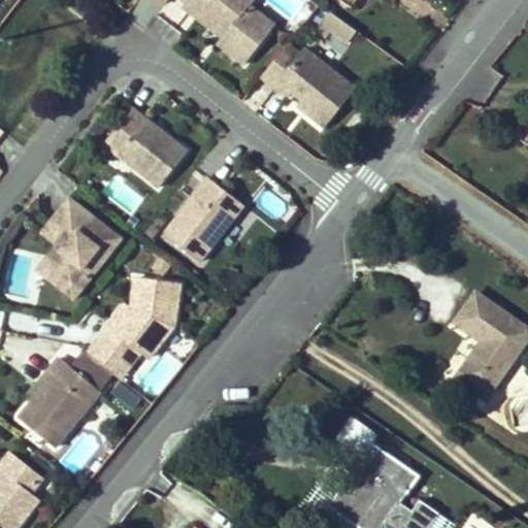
[(190,0),(186,7),(197,18),(202,11),(229,31),(224,38),(220,43),(245,64),(273,28),(249,8),(254,0),(190,0)]
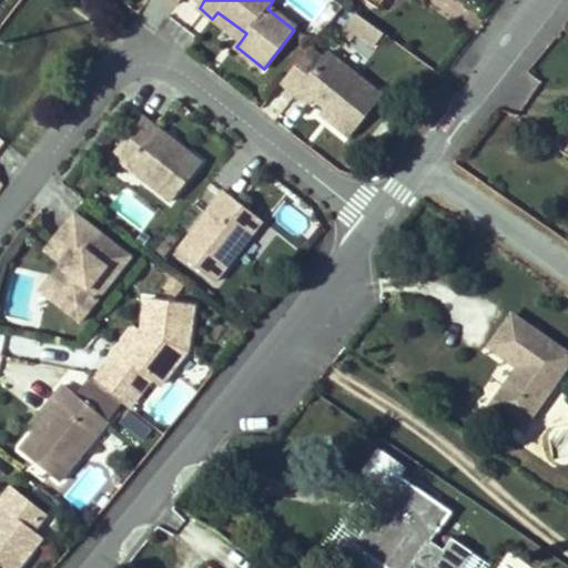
[(217,12),(212,19),(241,41),(246,33),(217,12)]
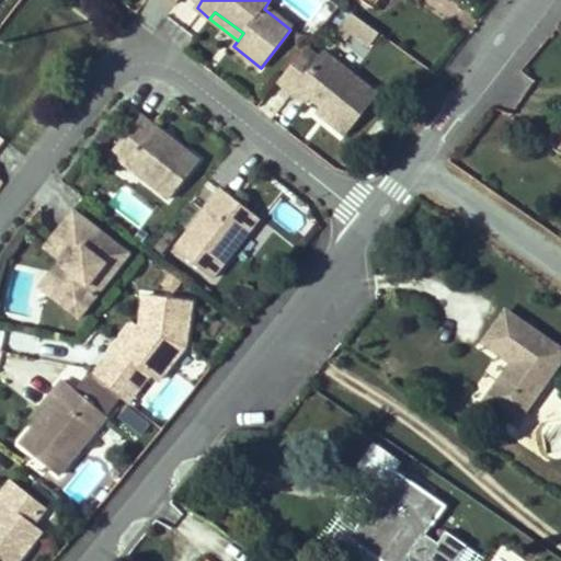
[(350,13),(332,41),(362,60),(379,33),(350,13)]
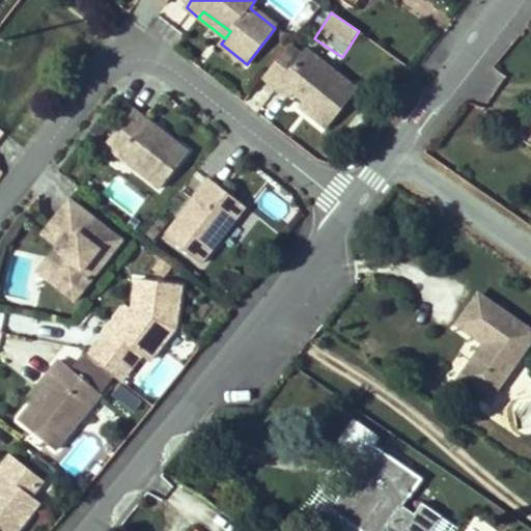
[(290,65),(299,55),(287,45),(278,56),(290,65)]
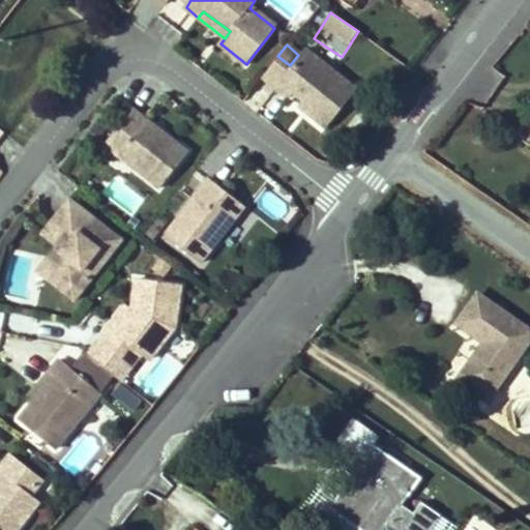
[(290,65),(277,56),(261,78),(287,98),(291,93),(300,100),(310,108),(305,114),(324,128),(355,89),(302,49),(298,55),(290,65)]
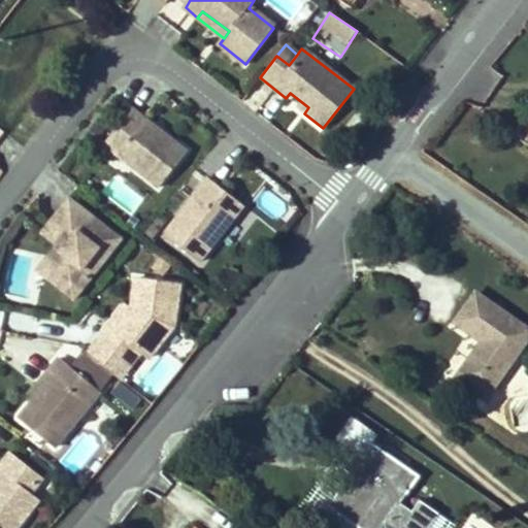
[(299,100),(295,106),(304,113),(308,107),(299,100)]
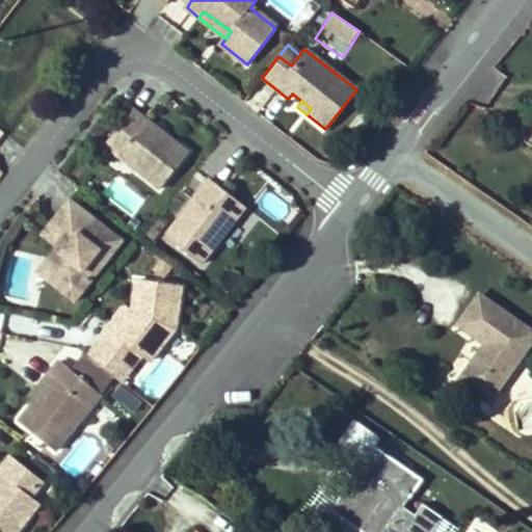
[(189,152),(133,108),(106,142),(162,187),(189,152)]
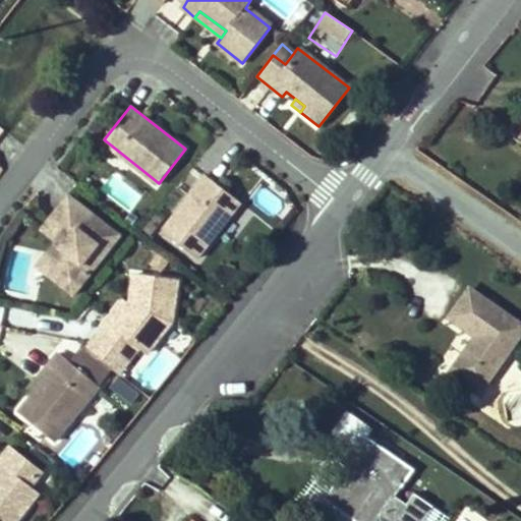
[(130,211),(142,196),(112,173),(101,187),(130,211)]
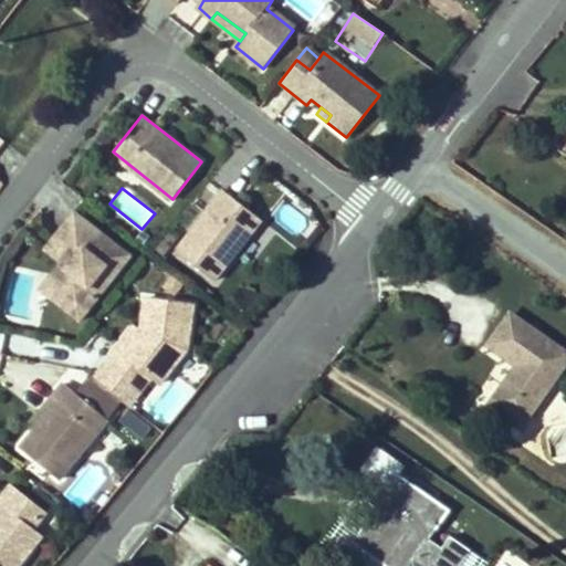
[(264,219),(250,208),(240,200),(224,188),(179,248),(217,279),(264,219)]
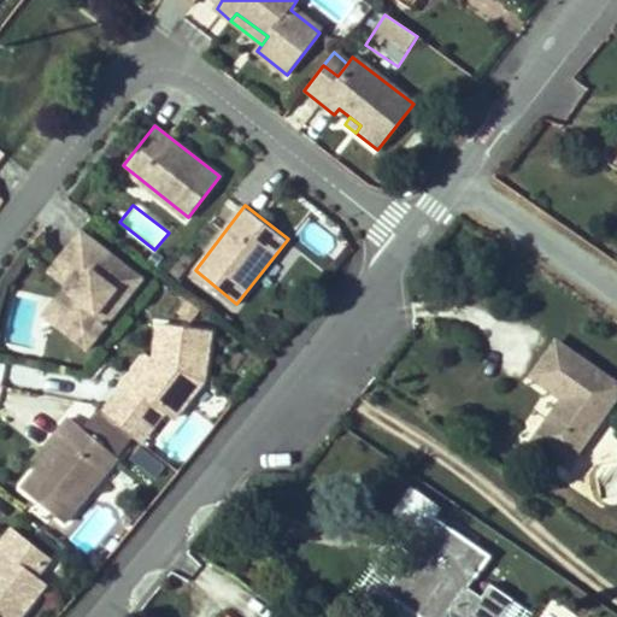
[(262,218),(272,227),(276,221),(266,212),(262,218)]
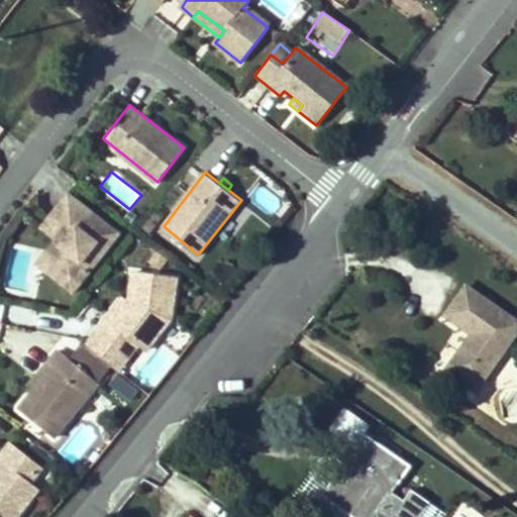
[(120,232),(70,193),(52,215),(71,230),(62,242),(67,246),(47,271),(74,291),(120,232)]
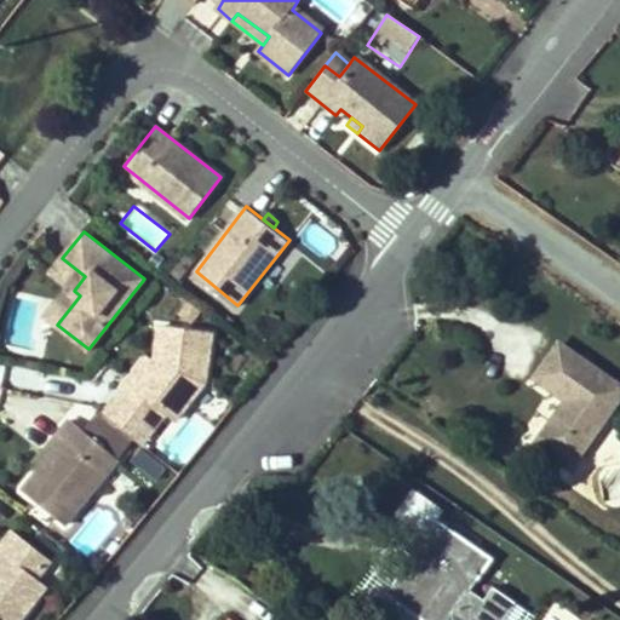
[(74,291),(85,276),(62,258),(51,270),(69,285),(45,315),(57,325),(80,296),(74,291)]
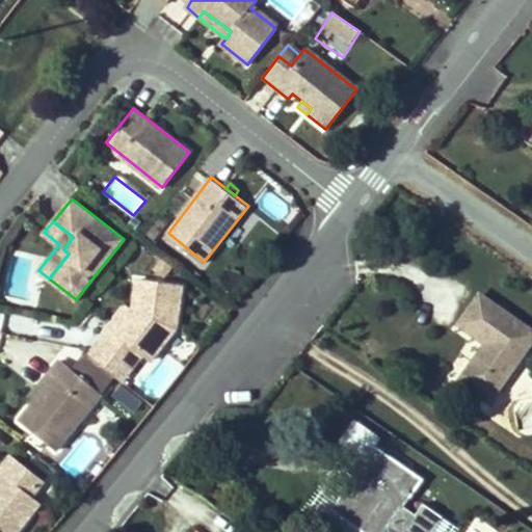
[(155,224),(144,236),(153,242),(162,230),(155,224)]
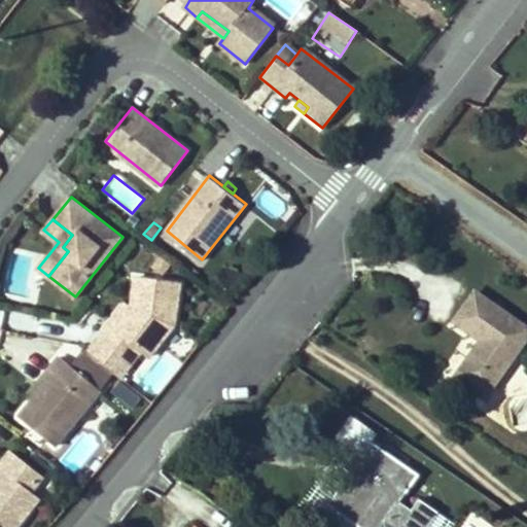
[(178,283),(136,279),(133,308),(117,328),(111,324),(100,340),(131,365),(142,350),(150,357),(174,326),(178,283)]
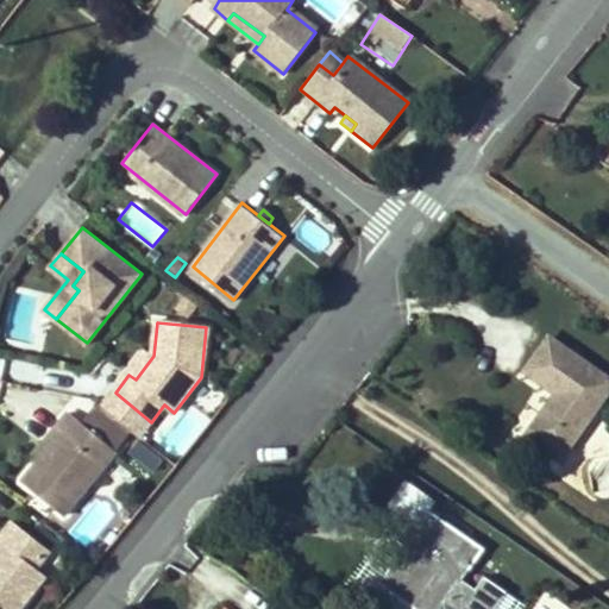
[(608,381),(548,338),(525,371),(557,395),(529,434),(562,458),(608,391),(608,381)]
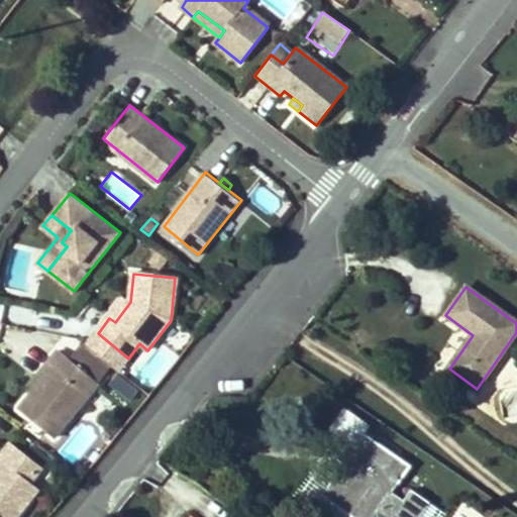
[(130,302),(124,299),(109,318),(115,322),(130,302)]
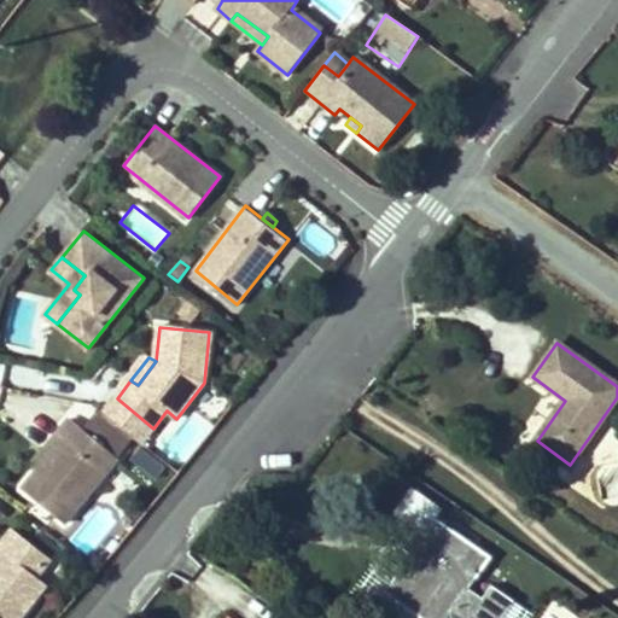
[(153,429),(117,398),(105,413),(139,439),(141,442),(153,429)]
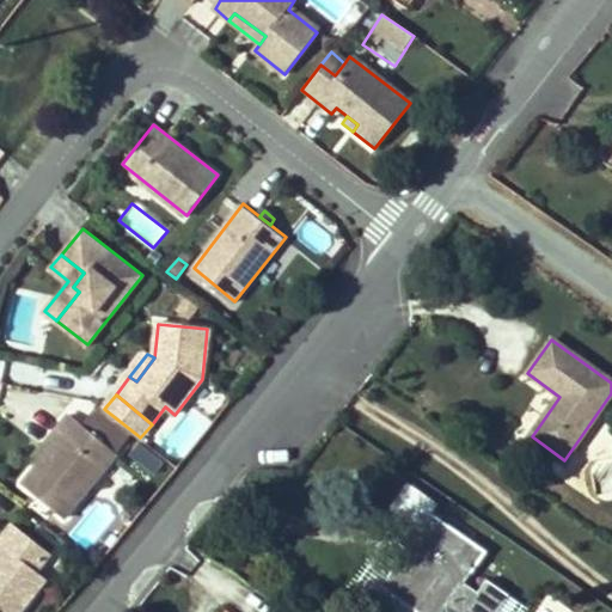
[(118,459),(138,435),(104,409),(102,407),(84,430),(118,459)]
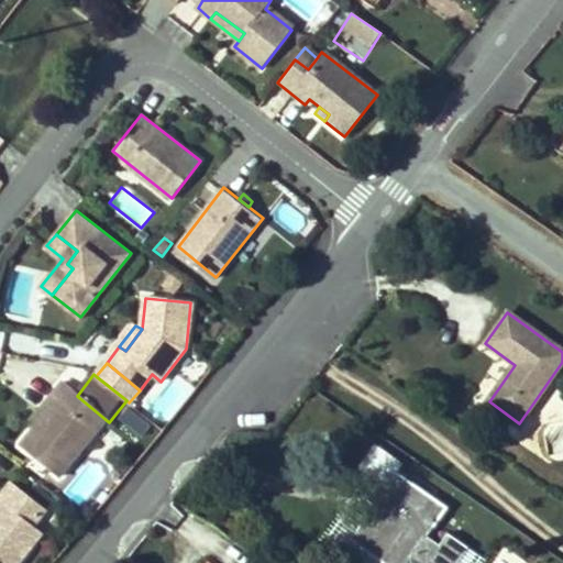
[(109,422),(77,396),(65,387),(55,400),(65,408),(47,430),(43,427),(23,452),(61,483),(109,422)]
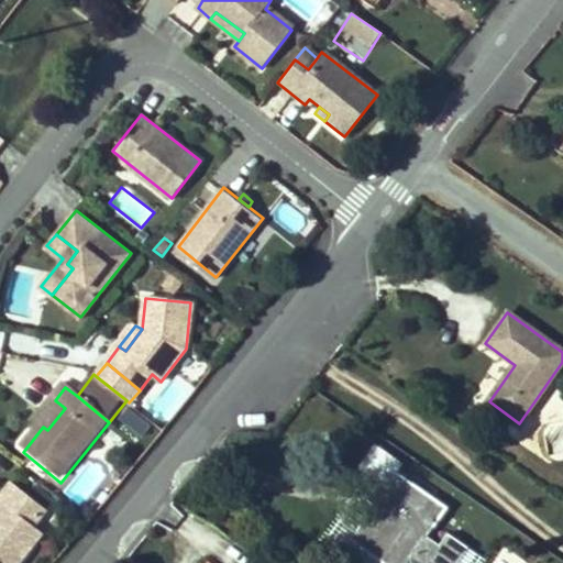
[(418,562),(455,562),(466,549),(448,534),(440,545),(426,536),(445,509),(397,475),(351,539),(384,562),(406,562),(411,558),(418,562)]
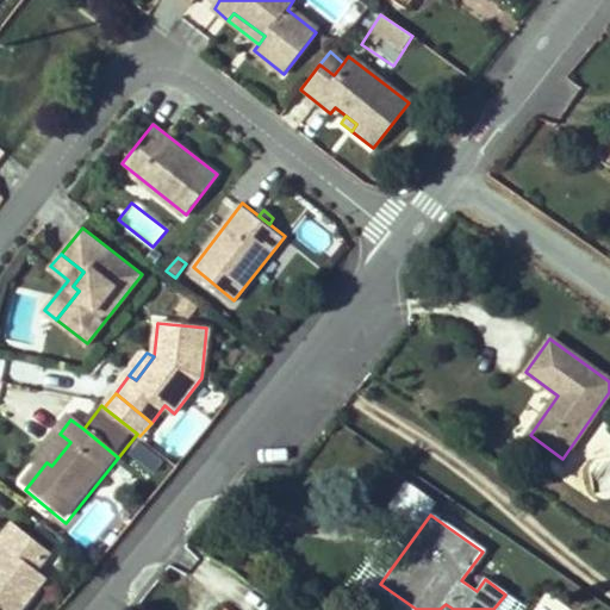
[(53,556),(16,528),(4,542),(11,549),(0,561),(0,609),(25,609),(50,579),(41,571),(53,556)]
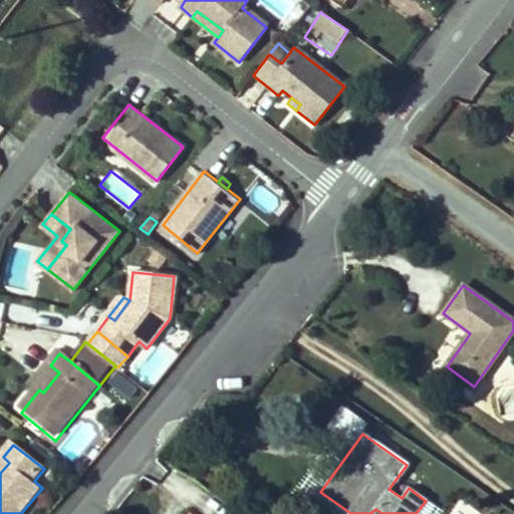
[(0,460),(0,473),(9,463),(3,457),(0,460)]
